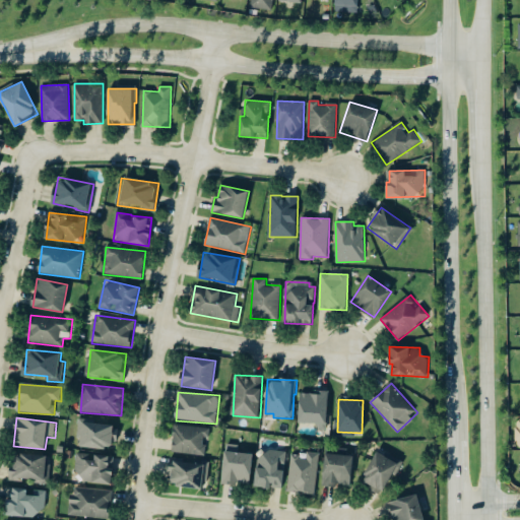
[(80,424),(78,447),(116,449),(117,425),(80,424)]
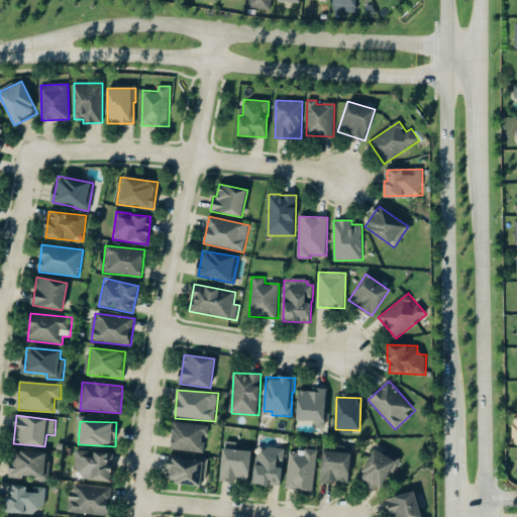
[(204,453),(206,443),(202,443),(203,434),(209,434),(210,426),(174,422),(171,449),(204,453)]
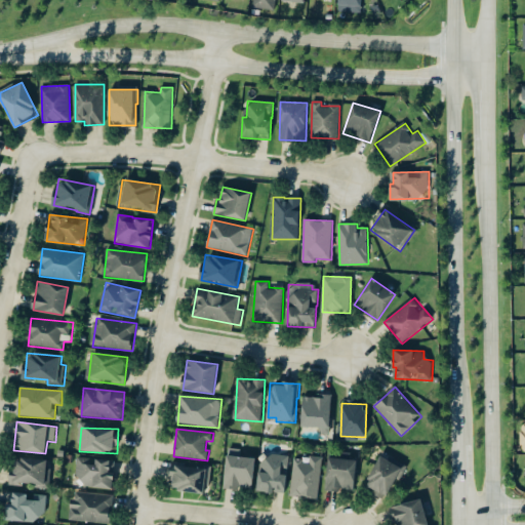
[(225,489),(253,489),(254,457),(241,457),(241,448),(226,448),(225,489)]
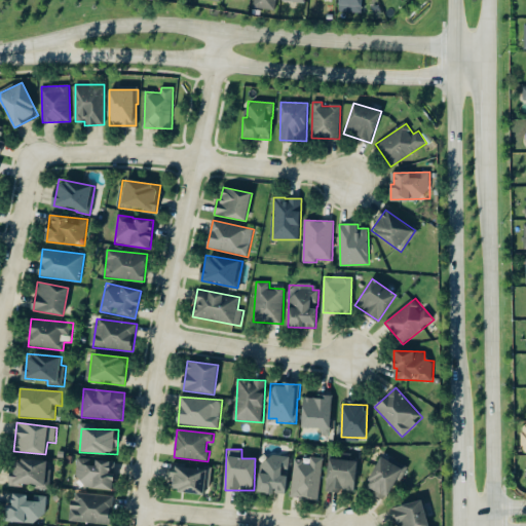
[(288,473),(289,473),(290,457),(262,454),(258,492),(286,495),(288,473)]
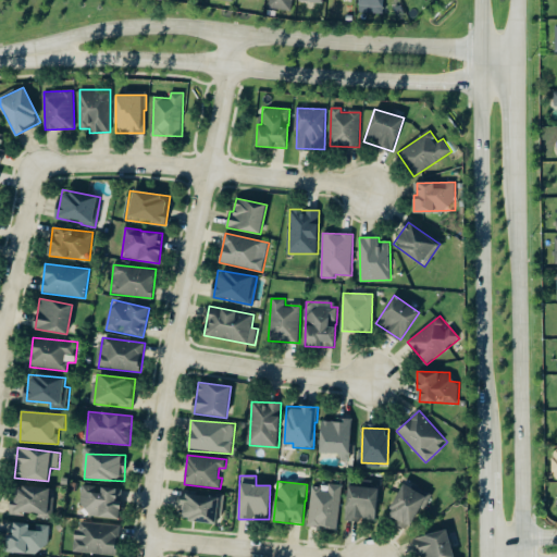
[(312,484),(309,527),(338,529),(341,486),(312,484)]
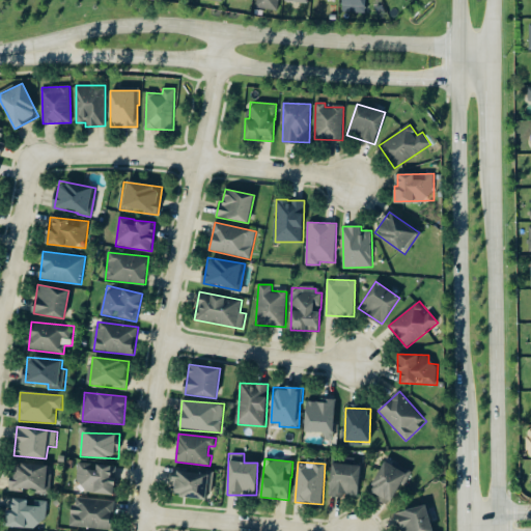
[(411,473),(383,463),(369,495),(391,503),(398,483),(406,486),(411,473)]
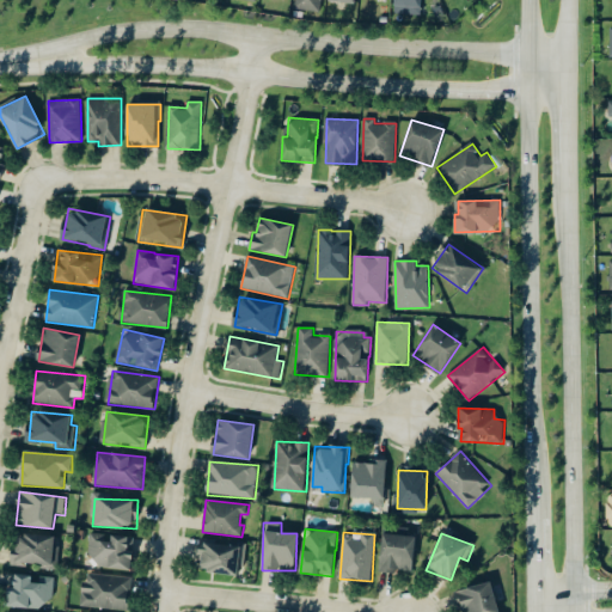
[(55,536),(14,534),(13,565),(59,567),(59,548),(55,548),(55,536)]
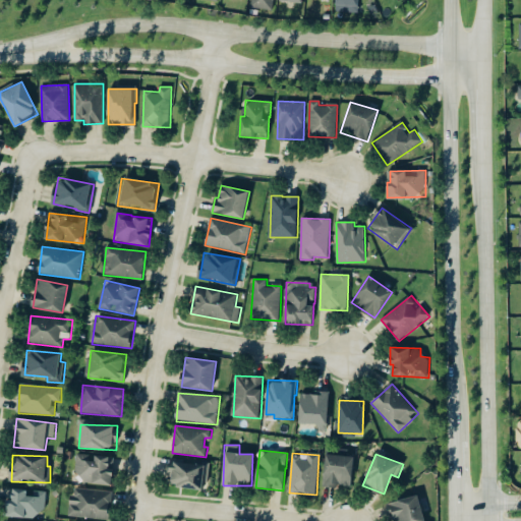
[(114,456),(76,455),(76,474),(83,475),(83,484),(113,485),(114,456)]
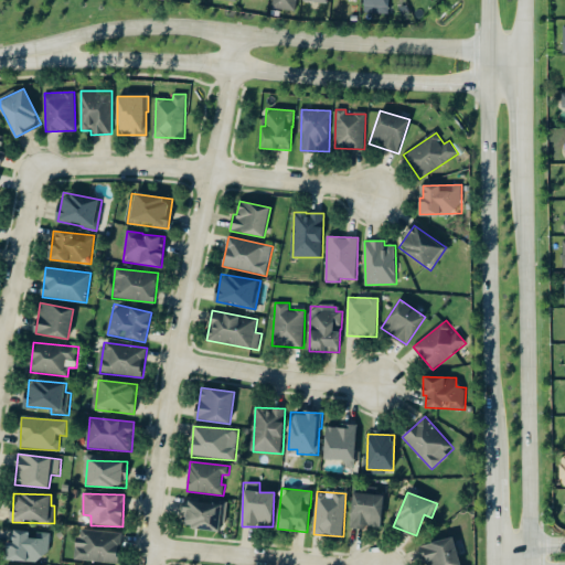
[(382,529),(383,494),(353,493),(351,528),(382,529)]
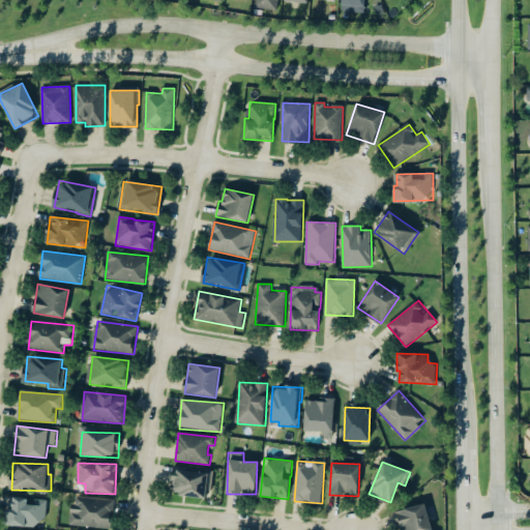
[(206,498),(207,490),(212,491),(213,473),(174,469),(171,494),(206,498)]
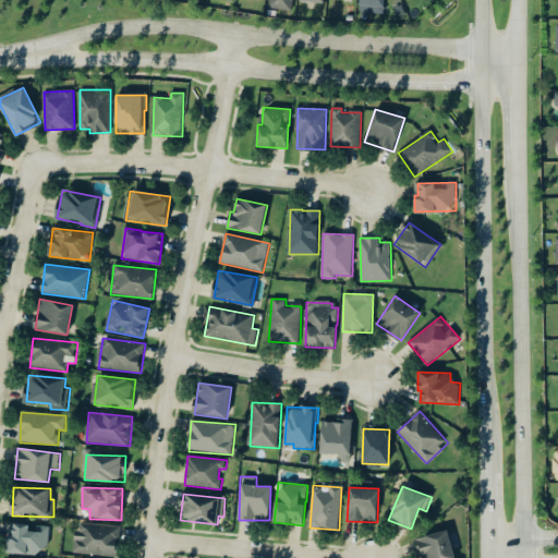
[(29,524),(11,523),(10,535),(8,535),(7,554),(40,555),(40,547),(49,547),(49,529),(28,528),(29,524)]
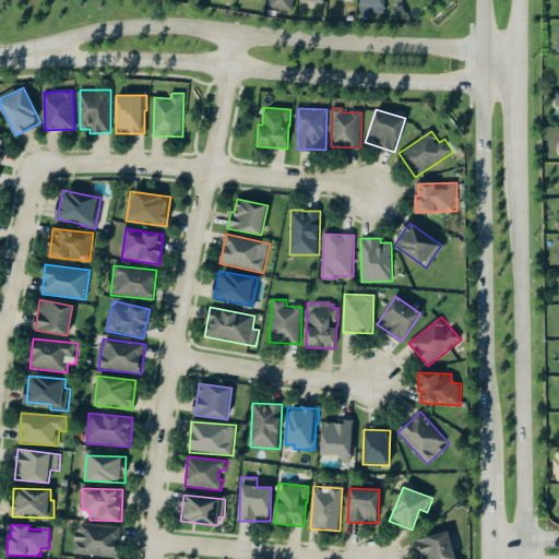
[(119,557),(120,526),(78,524),(75,556),(119,557)]
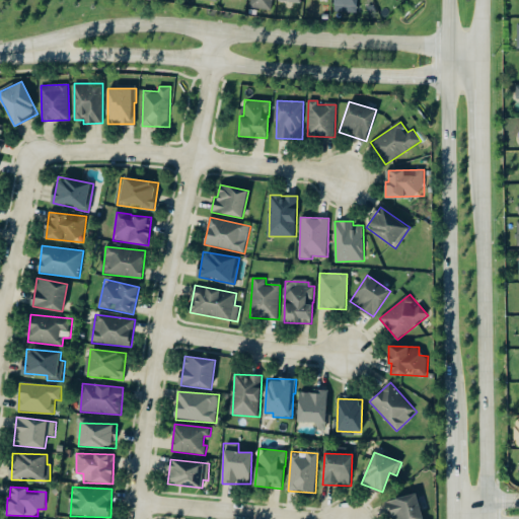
[(421,518),(419,495),(387,499),(389,518),(421,518)]
